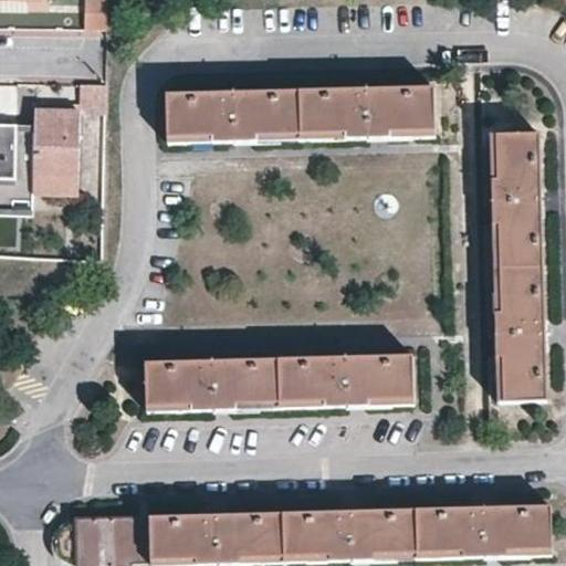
[(86,0),(86,25),(108,27),(108,0),(86,0)]
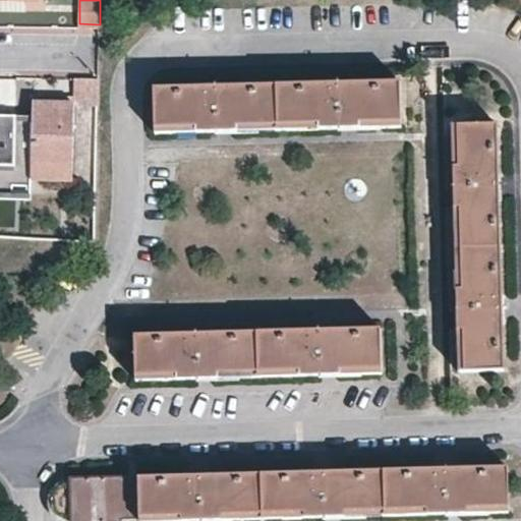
[(216,79),(157,81),(158,129),(402,123),(400,75),(345,76),(216,79)]
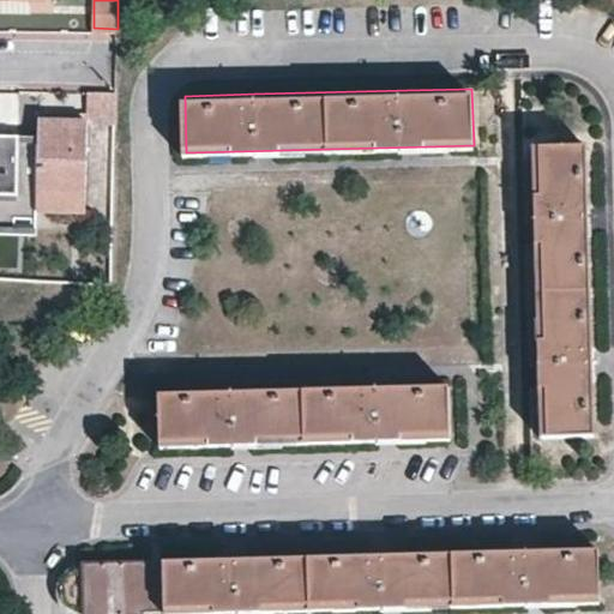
[(115,90),(89,90),(89,110),(92,120),(114,120),(115,90)]
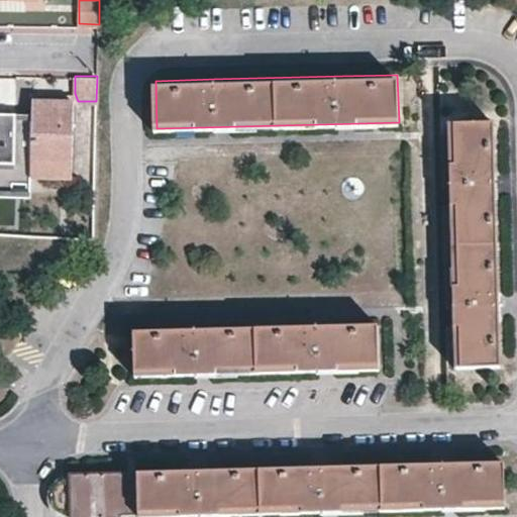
[(75,100),(33,100),(33,114),(33,115),(32,161),(73,161),(75,100)]
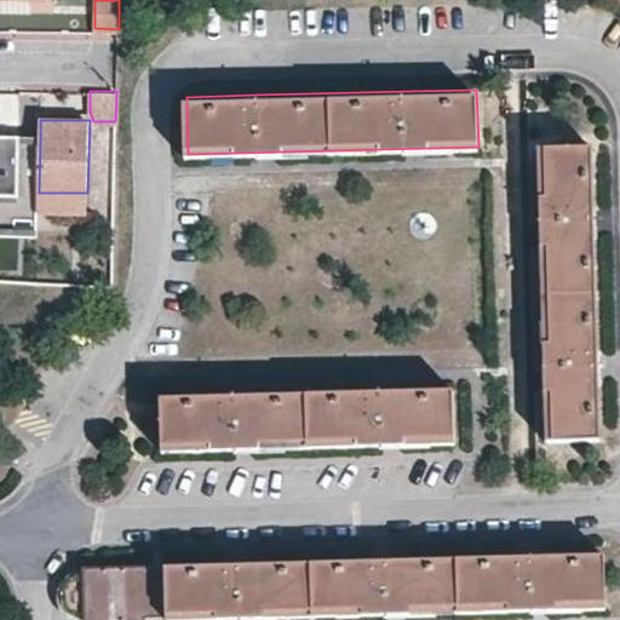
[(0,223),(13,224),(13,211),(38,211),(39,193),(40,138),(18,138),(18,145),(3,145),(3,143),(3,141),(0,139),(0,138),(0,223)]
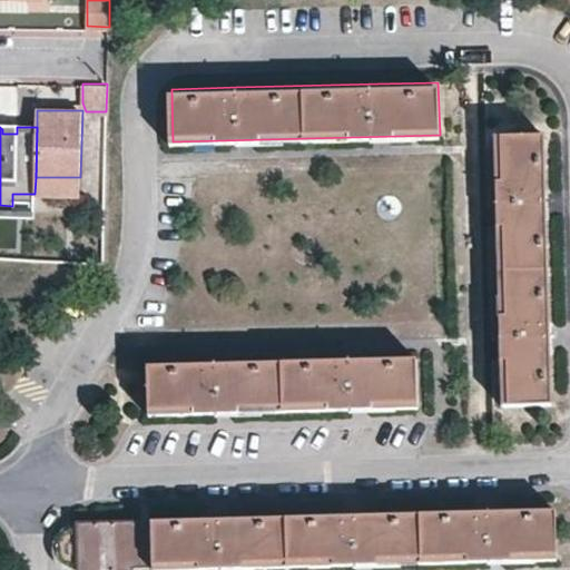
[(547,131),(494,133),(501,404),(552,403),(550,337),(548,203),(547,131)]
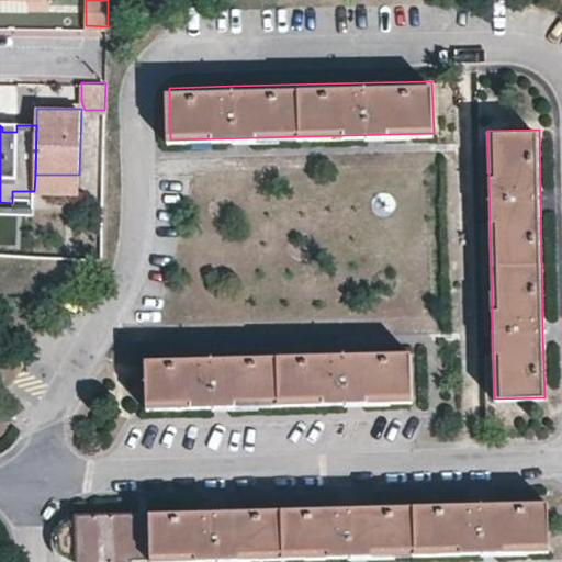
[(79,175),(35,175),(34,191),(79,192),(79,175)]
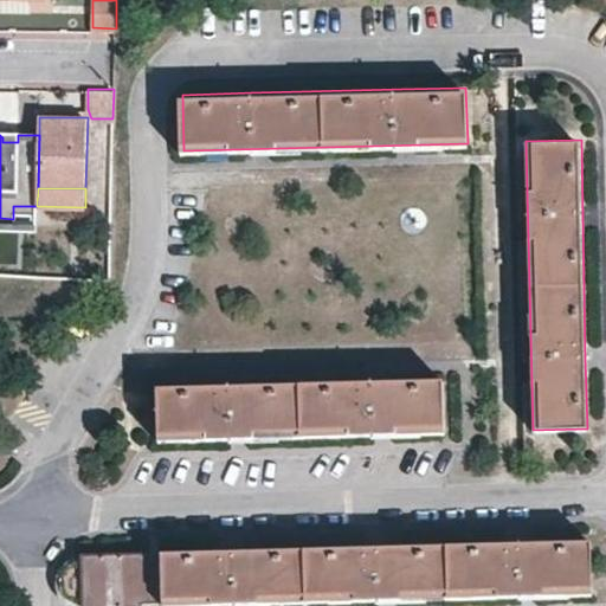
[(0,229),(37,229),(37,206),(13,206),(13,219),(0,218),(0,229)]
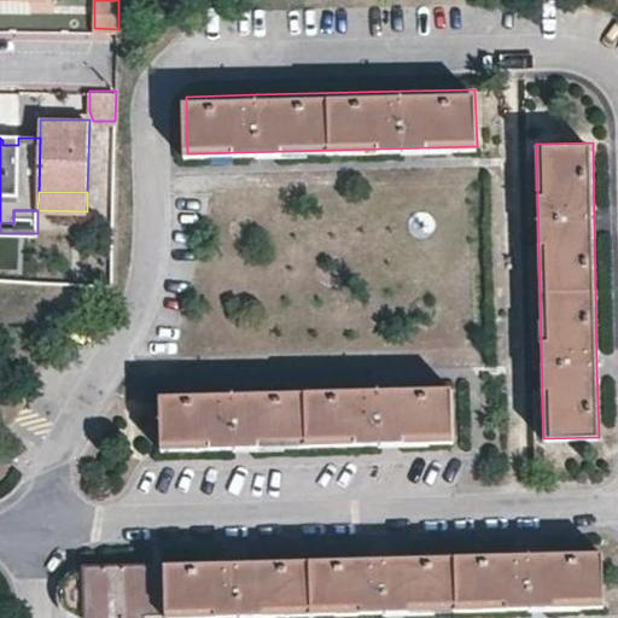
[(452,385),(162,394),(163,449),(240,447),(389,443),(453,441),(452,385)]
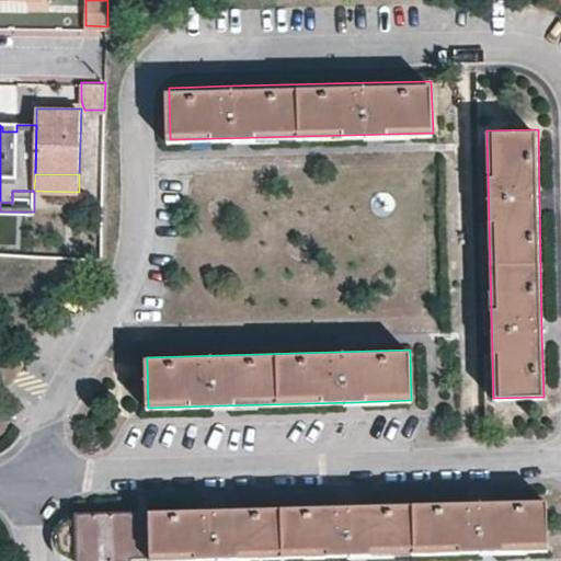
[(547,550),(547,500),(500,501),(396,503),(321,505),(186,508),(107,511),(78,512),(78,514),(77,514),(73,514),(70,514),(67,515),(64,517),(60,521),(58,524),(56,527),(55,529),(55,534),(55,538),(56,542),(57,546),(59,549),(61,552),(64,554),(67,557),(70,558),(77,559),(77,560),(88,560),(114,560),(239,558),(547,550)]
